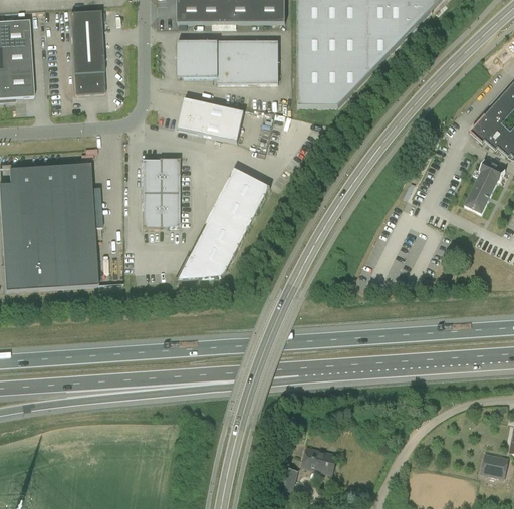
[(177,22),(236,21),(235,0),(177,0),(177,22)]
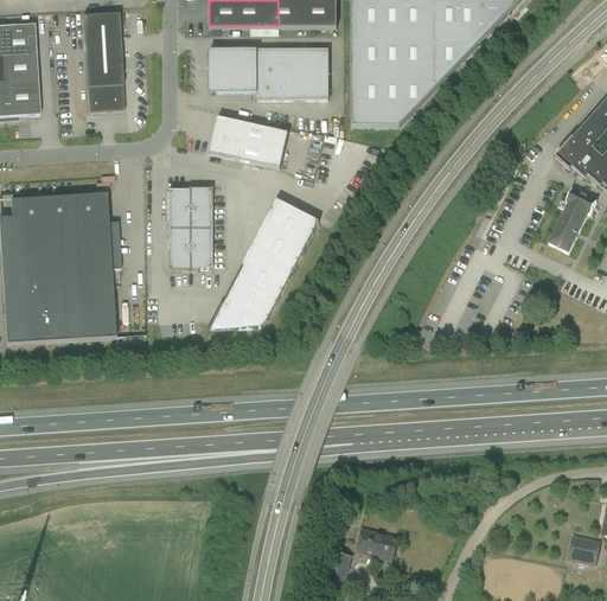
[(278,0),(279,25),(337,25),(336,0),(278,0)]
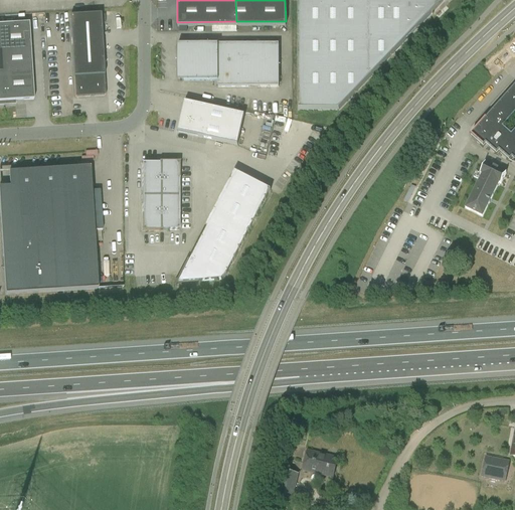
[(298,0),(298,105),(338,105),(439,0),(298,0)]
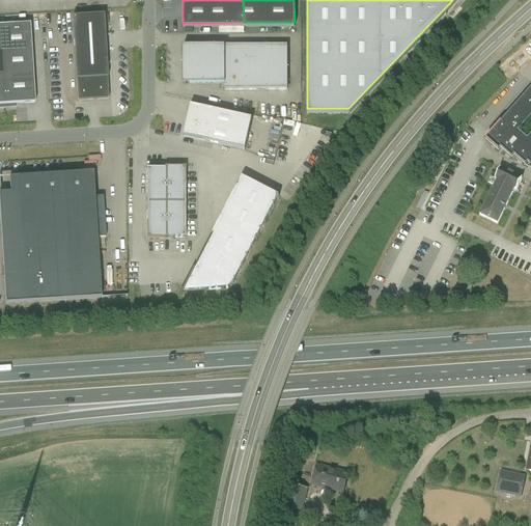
[(76,75),(78,95),(108,93),(107,73),(108,73),(104,10),(72,11),(76,75)]
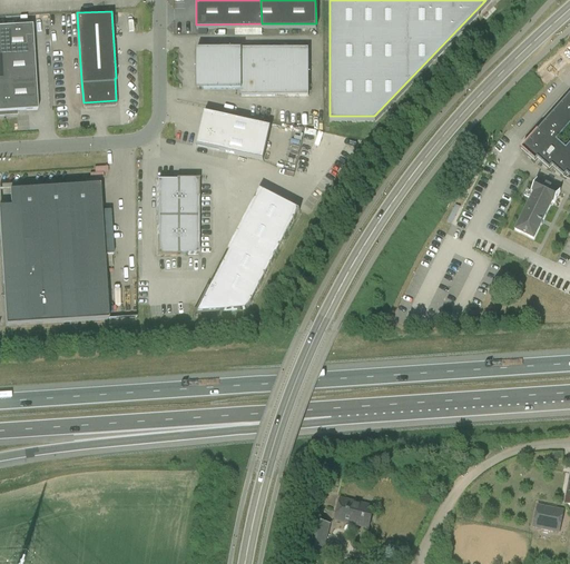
[(17,107),(37,106),(31,21),(0,22),(0,110),(17,110),(17,107)]
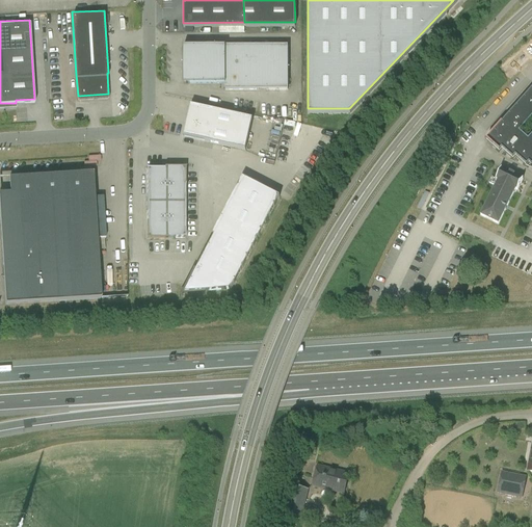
[(183,77),(189,77),(189,79),(224,79),(224,85),(288,85),(288,41),(183,42),(183,77)]
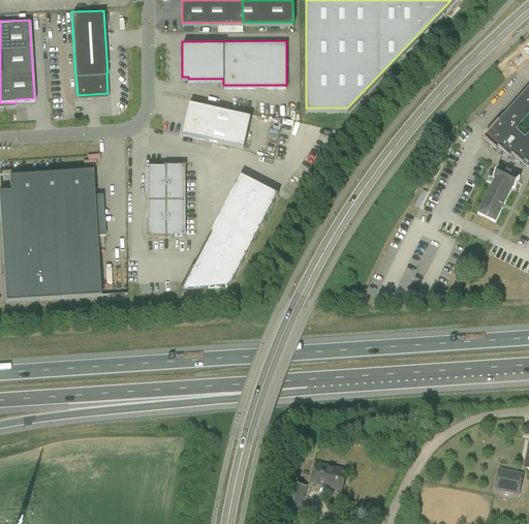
[(528,85),(485,135),(496,147),(499,144),(509,153),(512,151),(523,160),(526,158),(528,160),(527,161),(528,162),(528,85)]
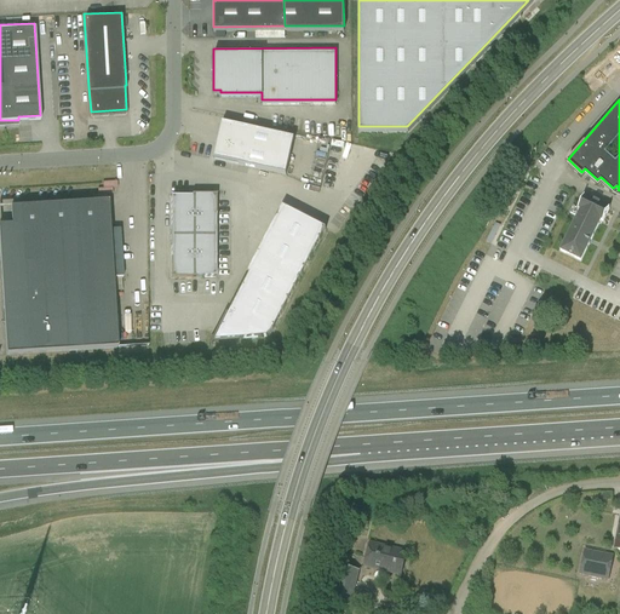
[(222,118),(214,154),(286,170),(294,133),(222,118)]
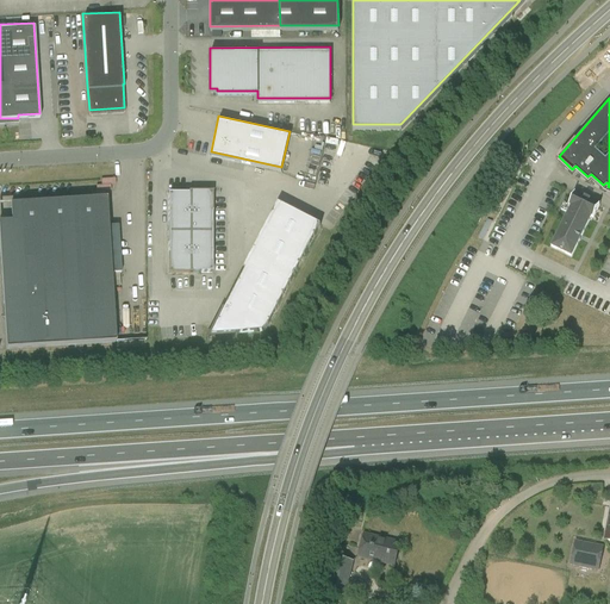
[(188,188),(168,188),(168,250),(168,268),(192,269),(192,267),(212,267),(211,219),(212,206),(212,187),(188,187),(188,188)]
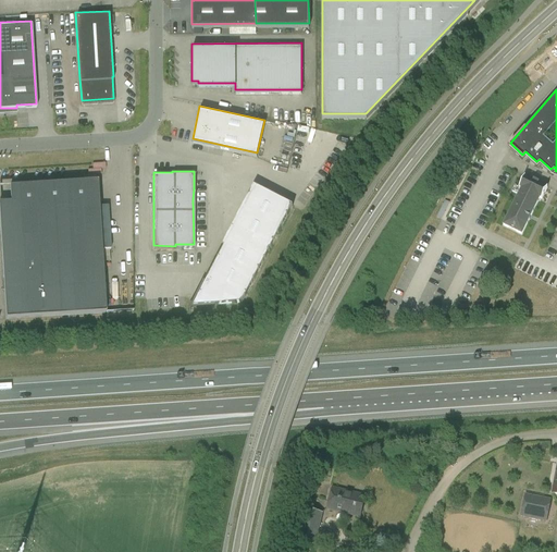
[(519,184),(521,184),(503,220),(521,230),(540,193),(541,194),(547,182),(525,171),(519,184)]
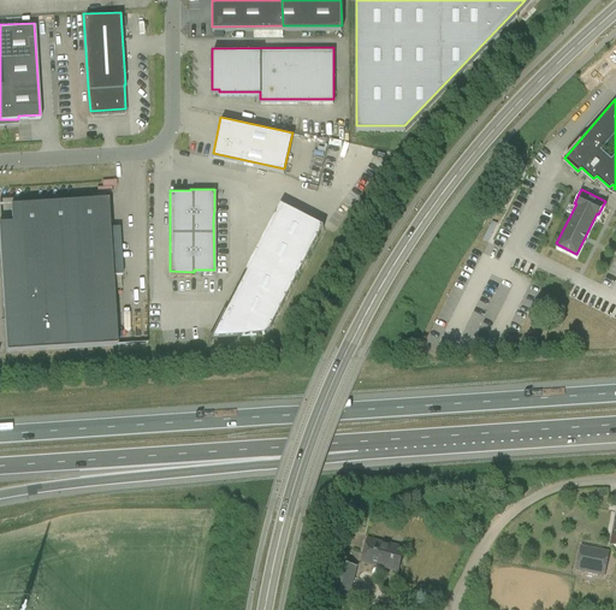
[(0,253),(6,348),(117,341),(107,195),(10,201),(11,219),(0,219),(0,253)]
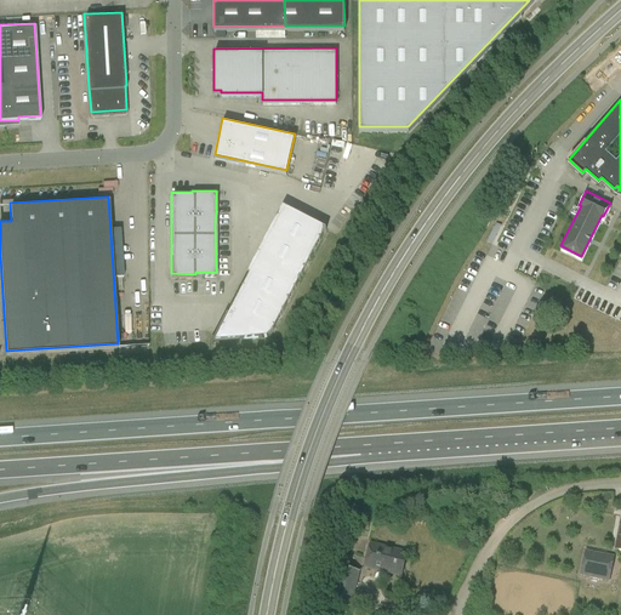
[(232,299),(212,336),(271,332),(326,225),(280,201),(249,263),(232,299)]
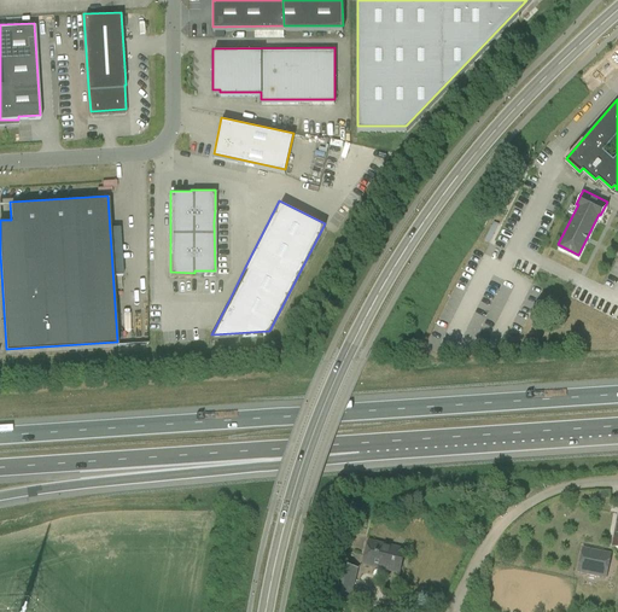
[(369,535),(362,559),(400,569),(406,543),(369,535)]
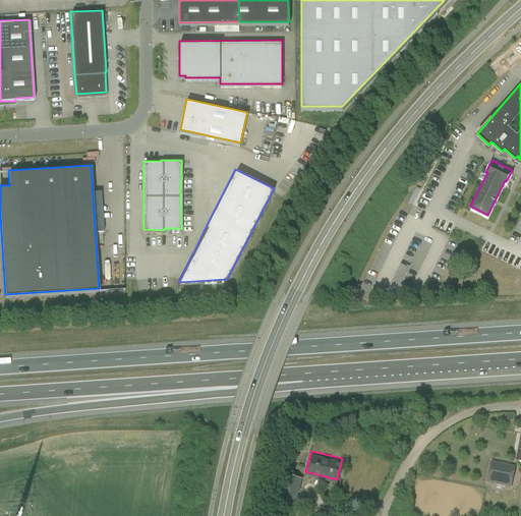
[(494,460),(489,480),(514,484),(518,464),(494,460)]
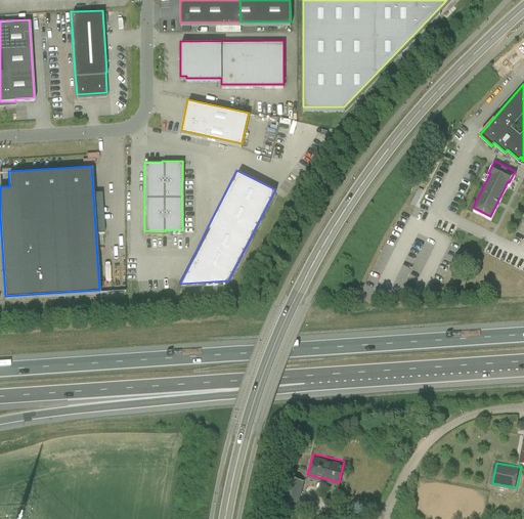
[(280,500),(298,504),(304,478),(287,474),(280,500)]
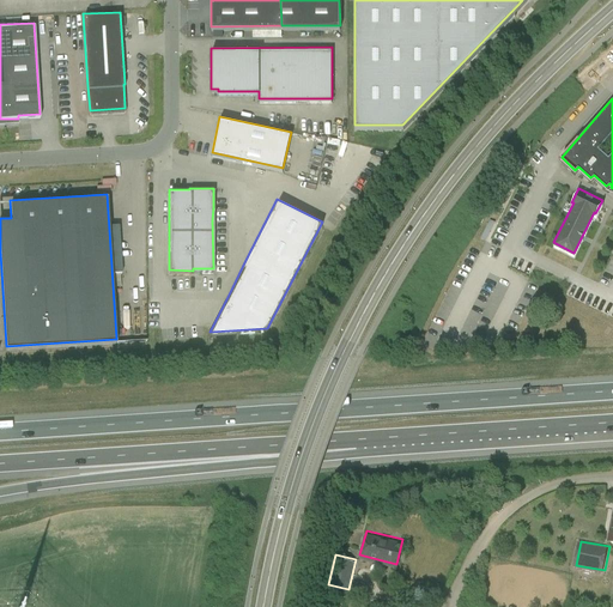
All buildings are outlined.
